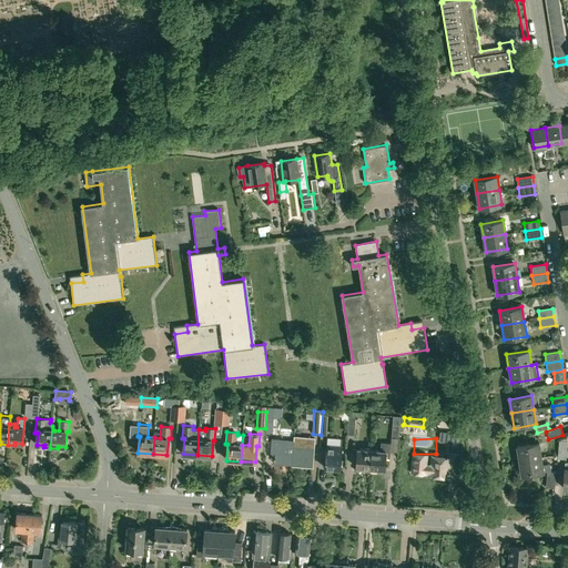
[(274,463),(292,464),(294,446),(294,442),(272,439),(271,457),(274,458),(274,463)]
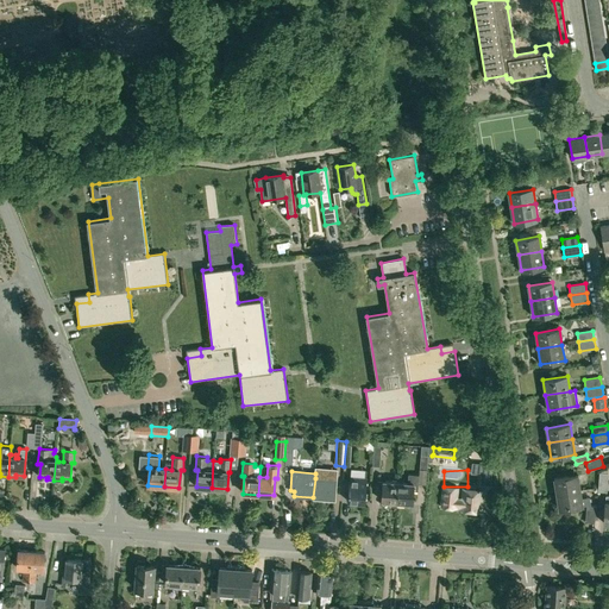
[(608,473),(600,472),(598,491),(607,493),(608,473)]
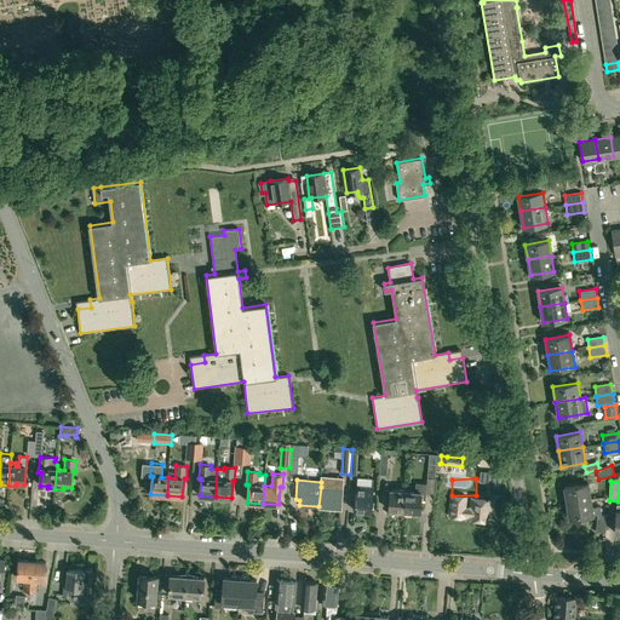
[(340,509),(343,483),(336,483),(336,488),(321,487),(319,506),(340,509)]
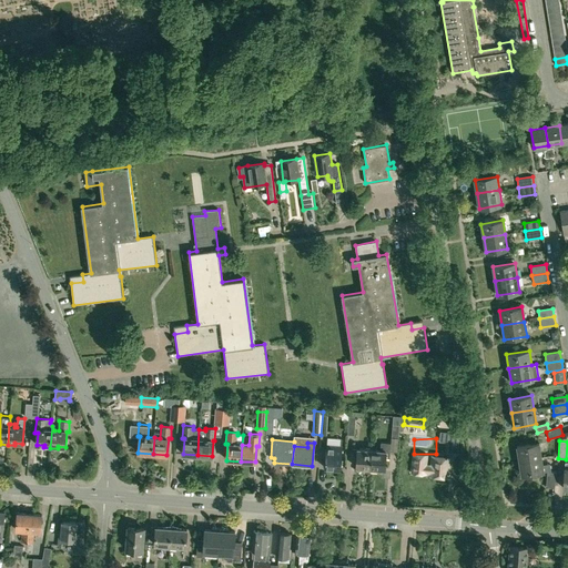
[(342,454),(341,454),(342,446),(342,444),(336,443),(335,446),(326,445),(326,453),(325,468),(341,469),(342,454)]
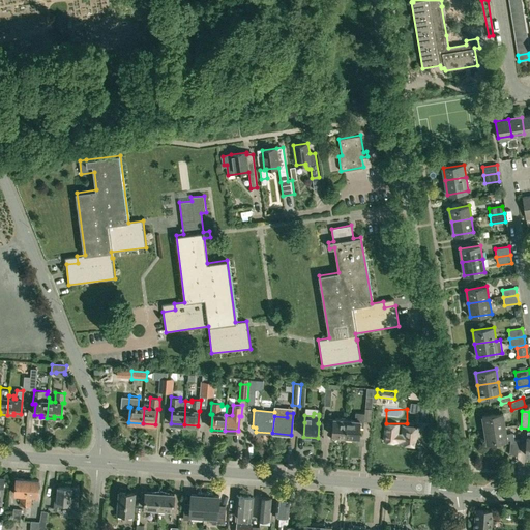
[(347,419),(346,439),(352,439),(352,437),(359,438),(360,427),(363,427),(364,420),(364,413),(355,413),(355,420),(347,419)]
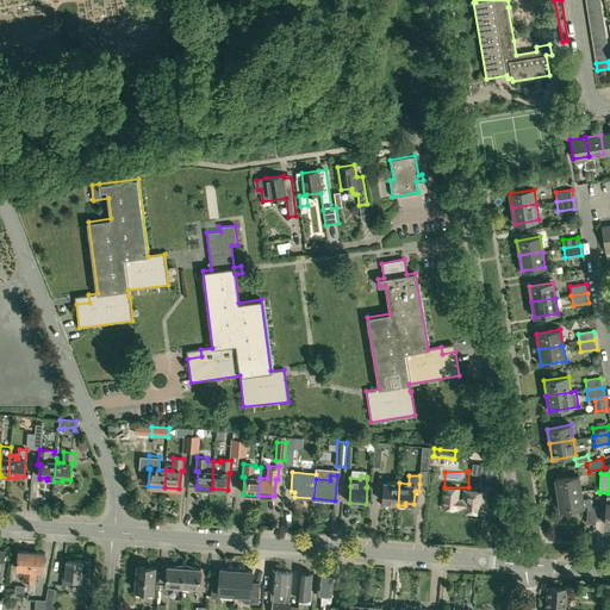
[(555,480),(558,495),(582,491),(579,475),(555,480)]
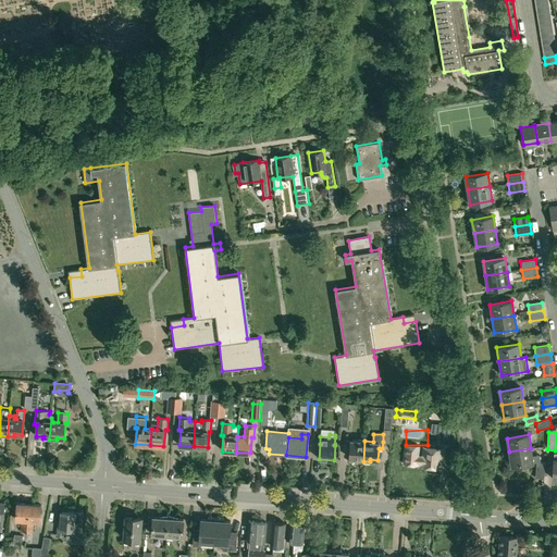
[(346,440),(346,448),(350,448),(349,458),(357,459),(357,460),(363,461),(364,441),(350,440),(346,440)]
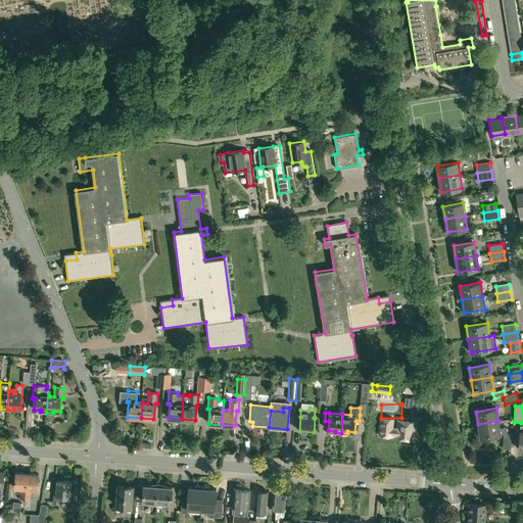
[(395,439),(414,440),(415,422),(396,420),(395,429),(392,429),(393,420),(380,419),(379,436),(392,437),(392,436),(395,437),(395,439)]
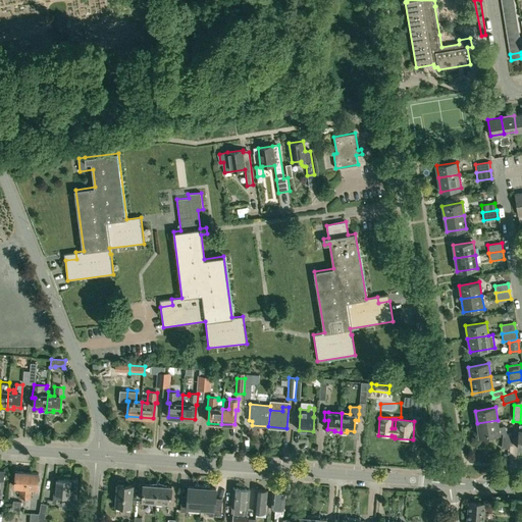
[(500,434),(500,433),(503,433),(502,448),(510,449),(511,434),(507,434),(506,426),(499,427),(498,420),(477,423),(479,437),(500,434)]
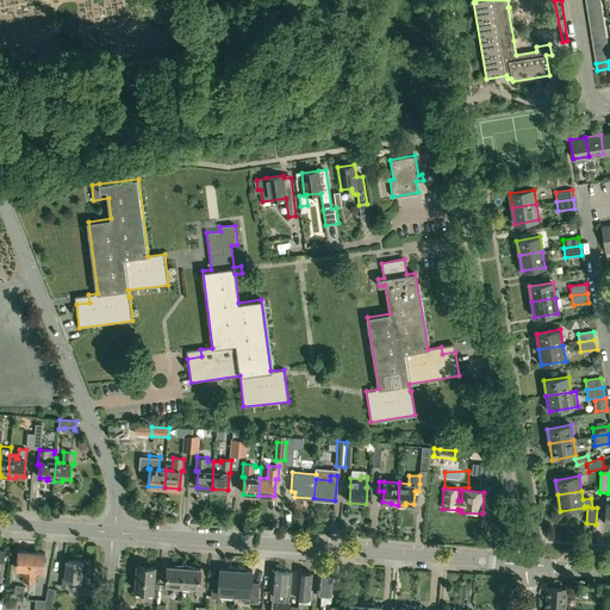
[(23,582),(30,582),(32,552),(19,551),(17,568),(24,570),(23,582)]
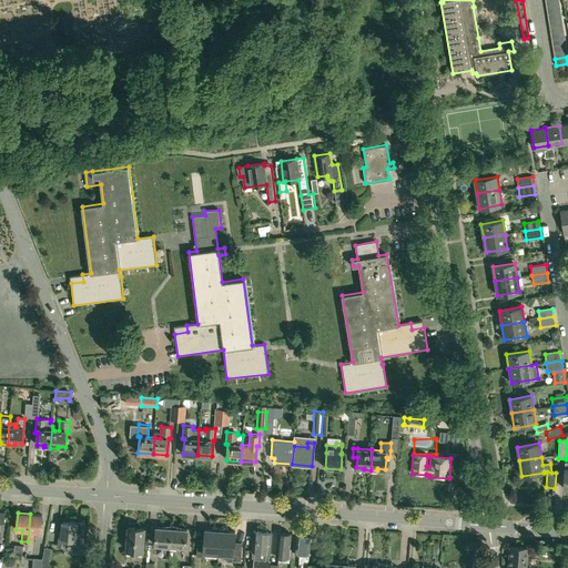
[(42,515),(30,514),(28,541),(33,543),(34,531),(41,531),(42,515)]
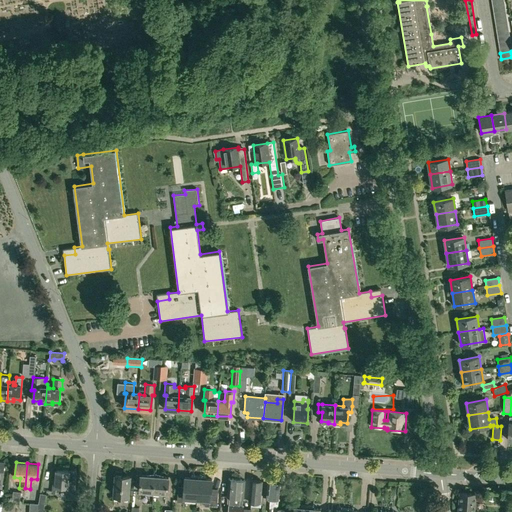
[(58,493),(59,488),(68,488),(67,492),(73,492),(75,471),(57,470),(56,478),(52,478),(52,492),(58,493)]
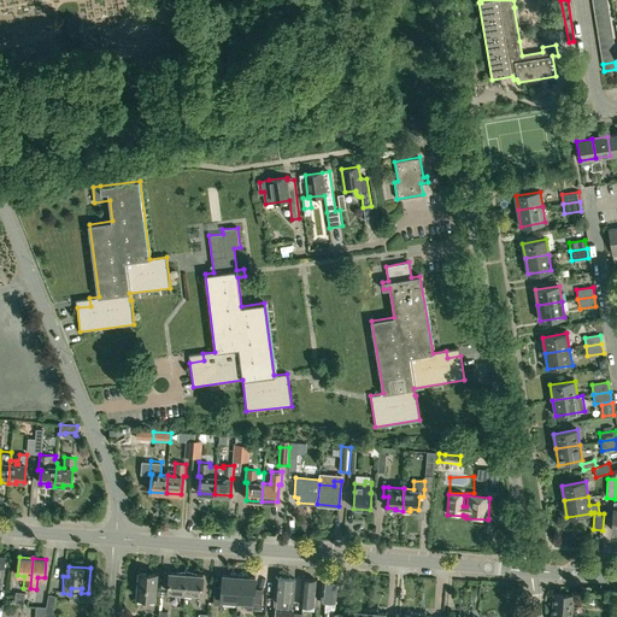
[(153,604),(154,598),(157,574),(140,573),(137,597),(137,601),(153,604)]
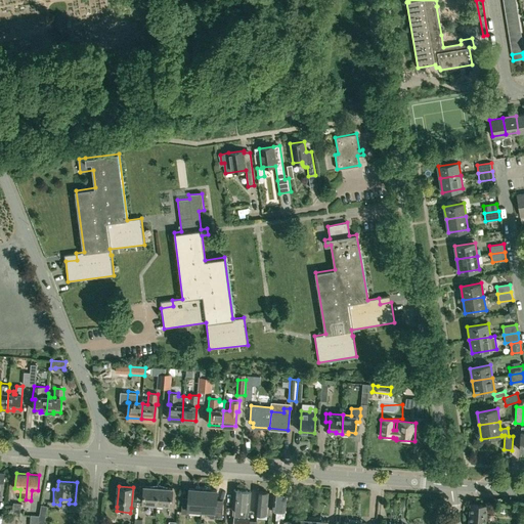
[(142,503),(150,503),(150,506),(157,506),(158,487),(143,486),(142,503)]
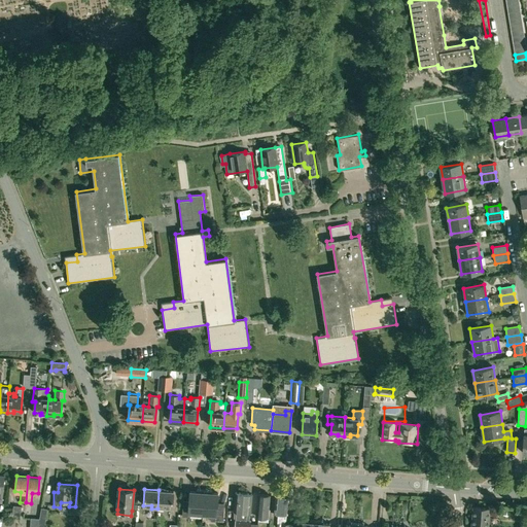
[(188,513),(203,514),(204,490),(196,489),(196,492),(189,491),(189,503),(183,503),(182,516),(188,517),(188,513)]
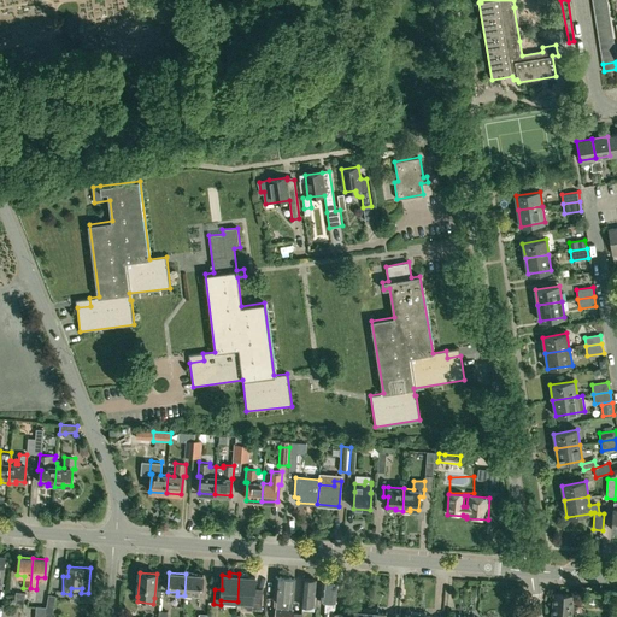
[(203,575),(186,574),(184,595),(192,597),(192,593),(201,594),(203,575)]
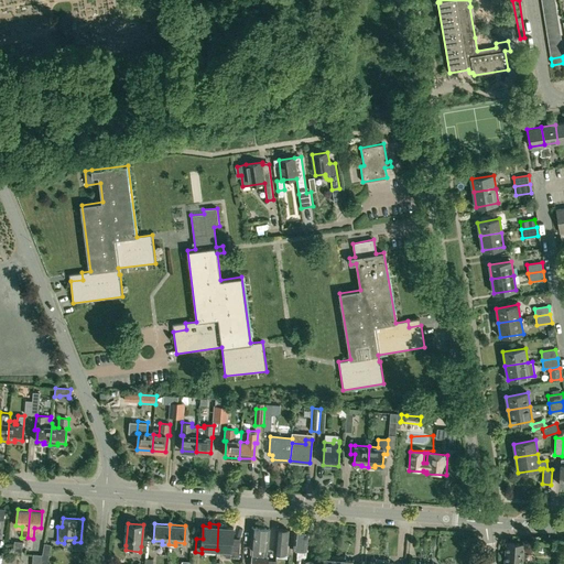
[(226,557),(239,559),(240,542),(232,541),(234,528),(227,528),(227,524),(218,524),(217,550),(226,551),(226,557)]
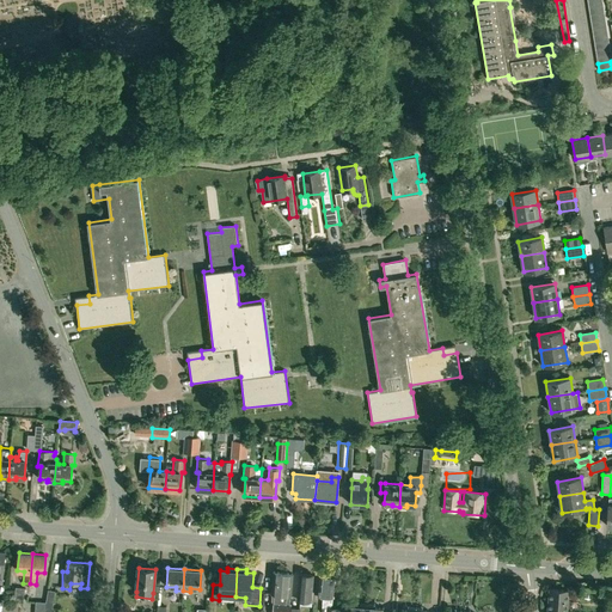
[(289,611),(291,606),(291,605),(289,605),(292,574),(273,571),(271,593),(274,594),(271,611),(289,611)]
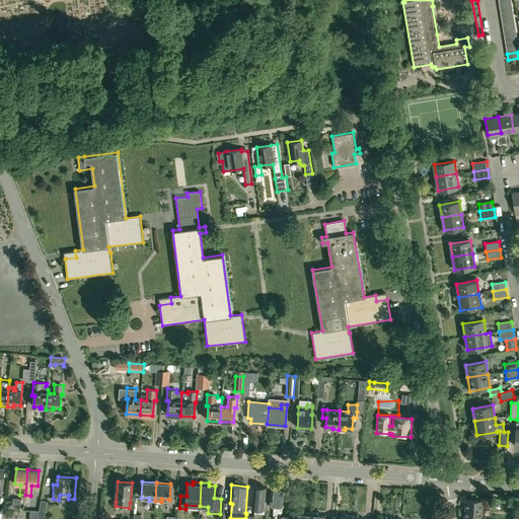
[(251,509),(265,510),(266,502),(265,502),(266,488),(253,487),(251,509)]
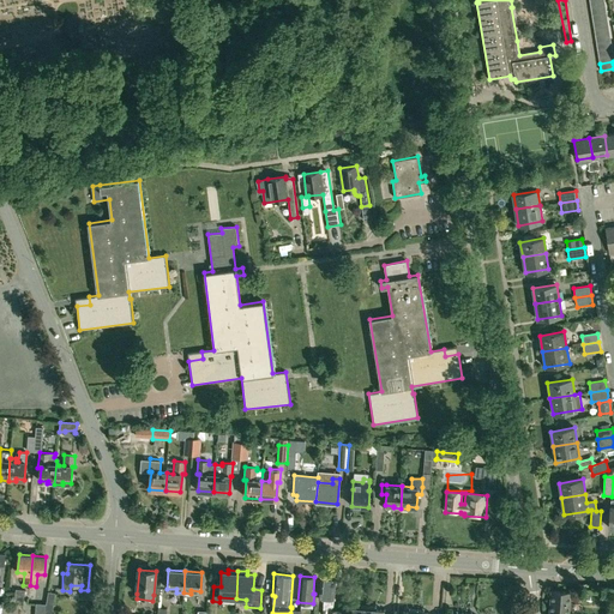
[(333,599),(335,579),(320,578),(319,597),(324,597),(323,606),(321,613),(337,613),(338,611),(332,611),(333,599)]
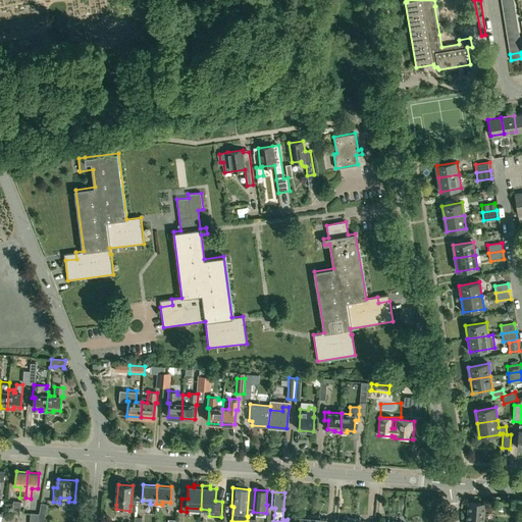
[(20,512),(20,509),(21,502),(13,501),(12,511),(20,512)]
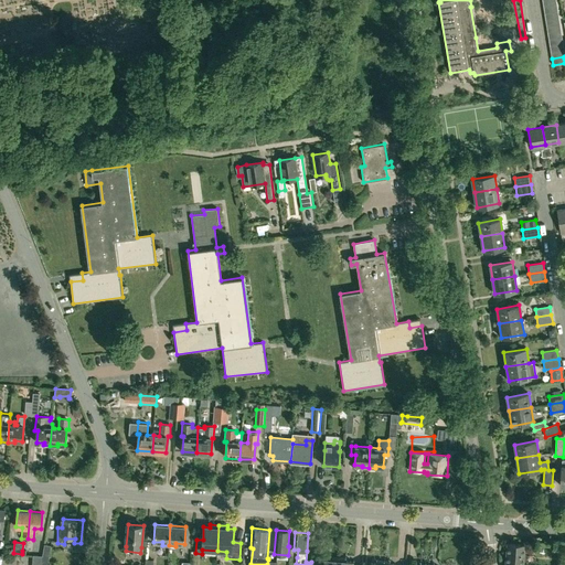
[(523,564),(525,544),(507,543),(504,564),(523,564)]
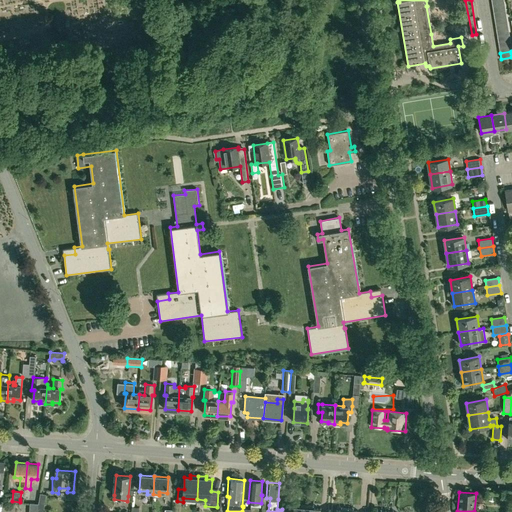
[(38,504),(36,511),(43,511),(44,505),(46,494),(40,493),(38,504)]
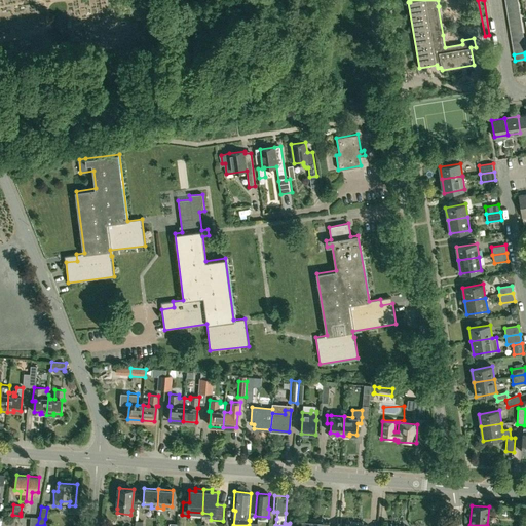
[(30,525),(37,525),(39,518),(31,517),(30,525)]
